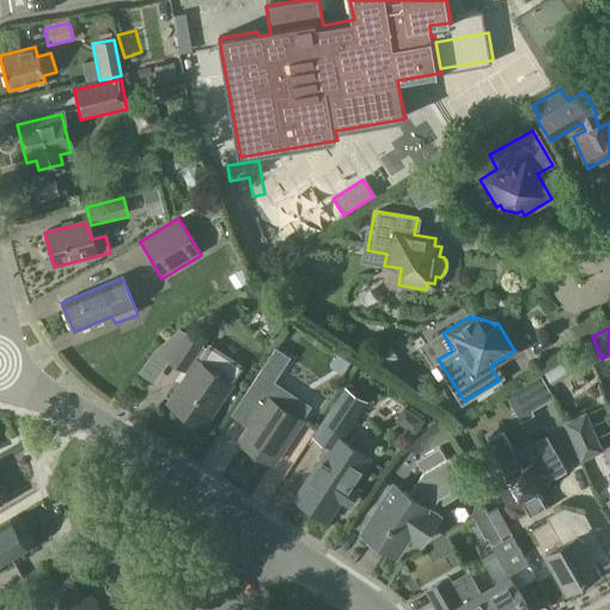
[(184,333),(165,361),(187,376),(166,404),(201,427),(230,385),(241,368),(207,346),(196,363),(195,363),(196,361),(194,359),(202,345),(184,333)]
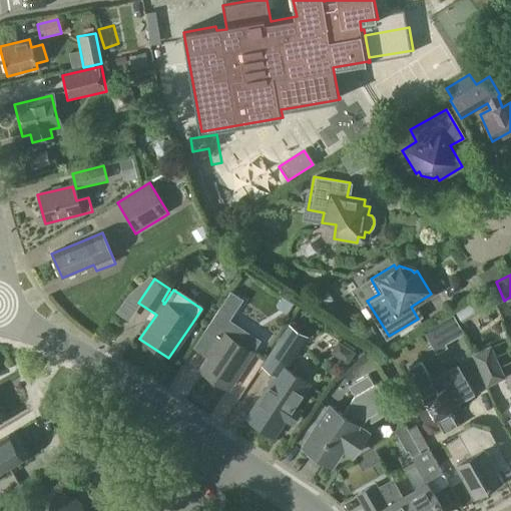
[(205,358),(196,372),(227,392),(253,354),(251,353),(221,332),(228,322),(241,301),(229,293),(203,332),(216,342),(205,358)]
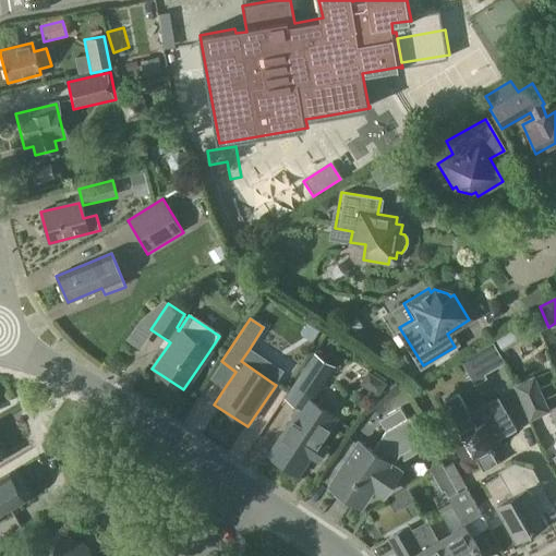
[(523,318),(515,324),(523,337),(532,330),(523,318)]
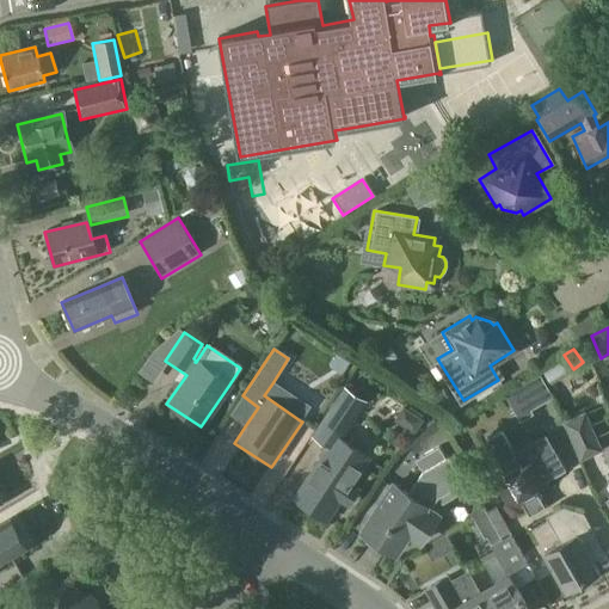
[(327,368),(340,376),(349,363),(336,355),(327,368)]
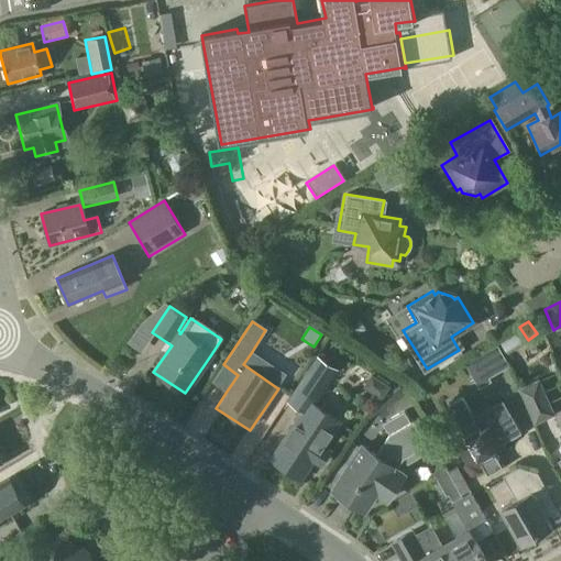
[(506,353),(514,349),(506,336),(498,341),(506,353)]
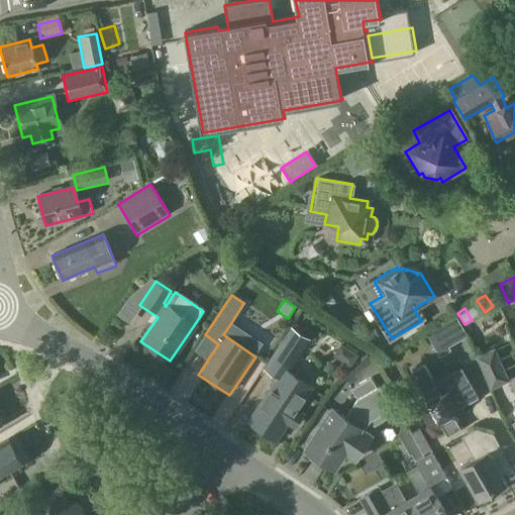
[(455,315),(425,333),(440,358),(451,352),(448,347),(468,336),(455,315)]
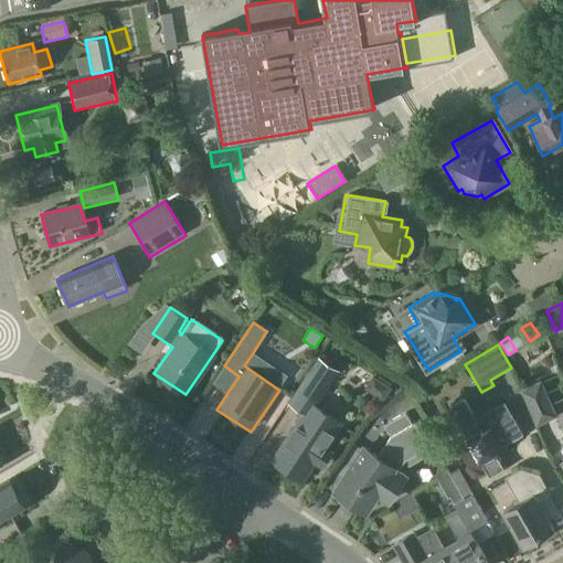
[(303,414),(272,461),(300,480),(312,461),(320,467),(330,453),(322,447),(338,424),(310,405),(322,388),(326,391),(338,373),(317,359),(287,404),(303,414)]
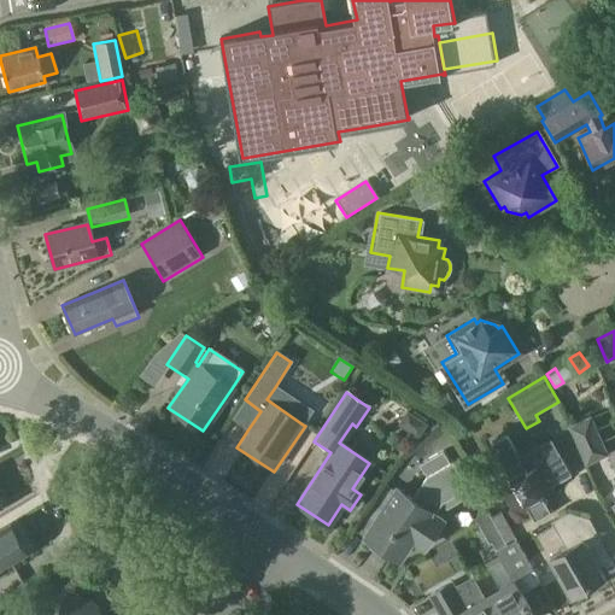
[(587,420),(568,428),(585,466),(605,456),(587,420)]
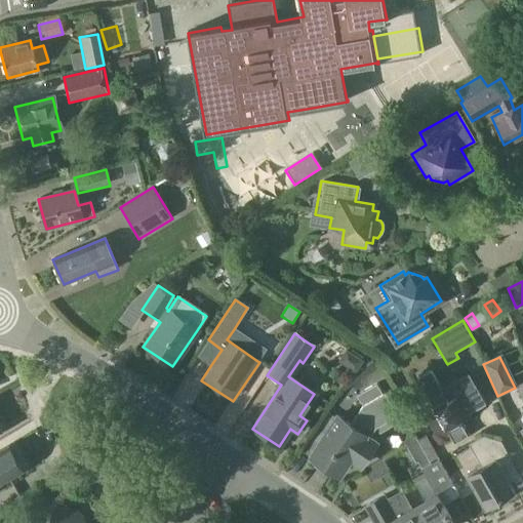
[(446,403),(430,372),(416,379),(433,409),(424,415),(434,433),(443,428),(447,434),(452,444),(466,437),(457,420),(484,405),(474,387),(446,403)]
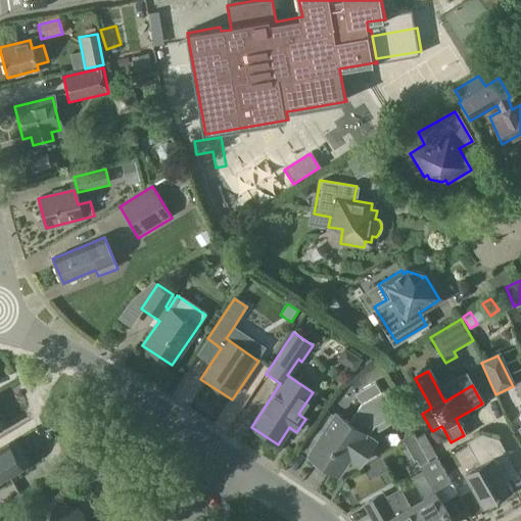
[(334,415),(309,456),(315,460),(313,464),(328,474),(331,470),(337,474),(347,459),(358,466),(374,440),(367,436),(373,427),(376,433),(396,421),(392,415),(395,414),(381,390),(378,392),(373,382),(352,394),(360,406),(347,424),(334,415)]
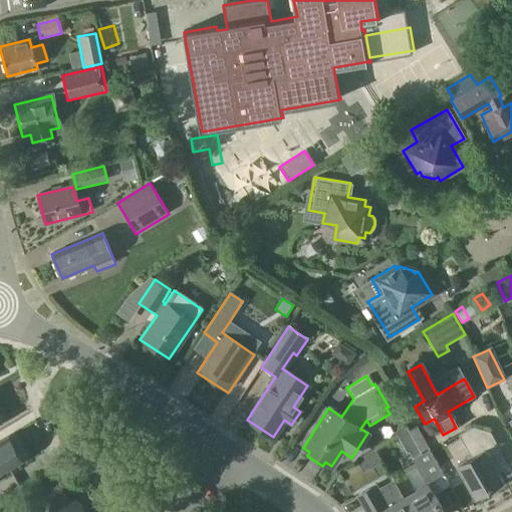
[(397,437),(407,431),(402,421),(398,424),(395,433),(397,437)]
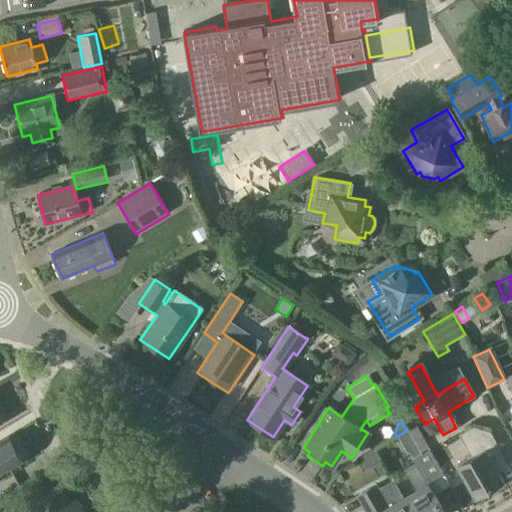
[(420,455),(428,451),(415,427),(407,431),(420,455)]
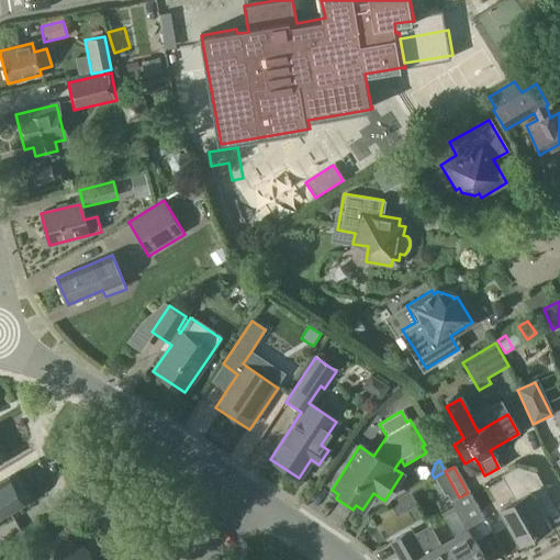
[(500,477),(513,501),(499,510),(518,544),(525,539),(527,542),(544,534),(541,530),(548,526),(533,500),(545,492),(535,472),(515,467),(500,477)]
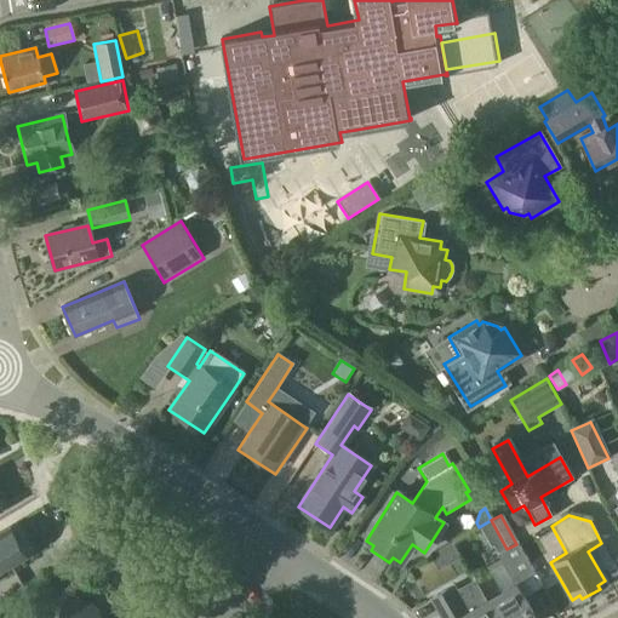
[(501,594),(486,602),(495,617),(532,617),(515,585),(533,576),(516,544),(507,549),(491,520),(479,527),(490,548),(492,547),(497,554),(496,555),(501,562),(487,571),(501,594)]
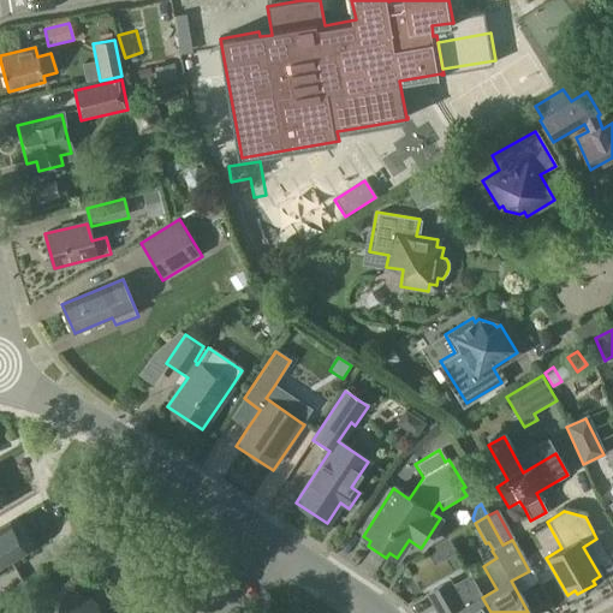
[(0,566),(24,552),(9,524),(0,529),(0,566)]
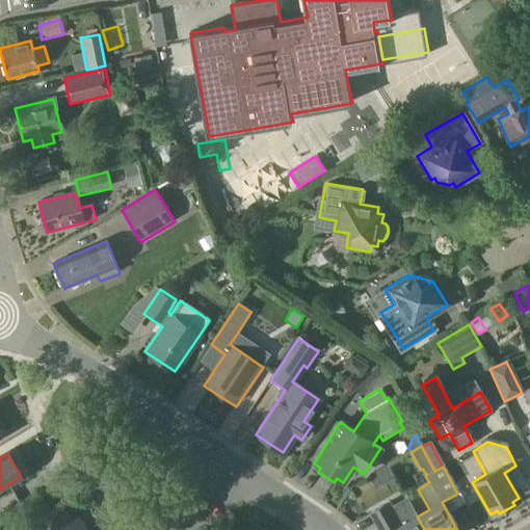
[(351,488),(361,506),(388,493),(378,474),(351,488)]
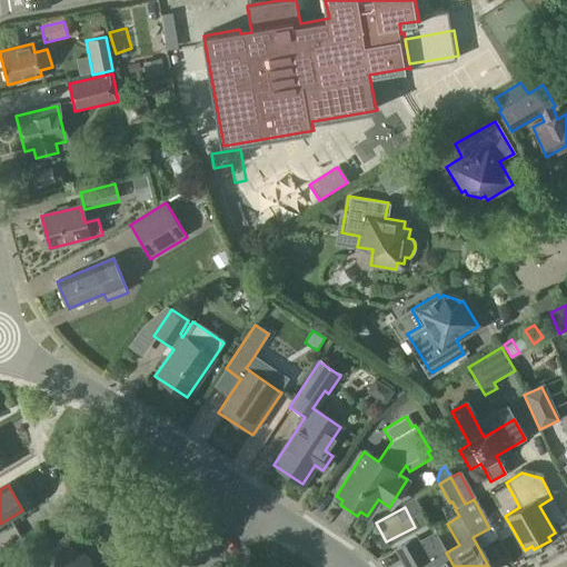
[(454,566),(446,553),(434,531),(417,541),(415,538),(395,549),(405,566),(454,566)]
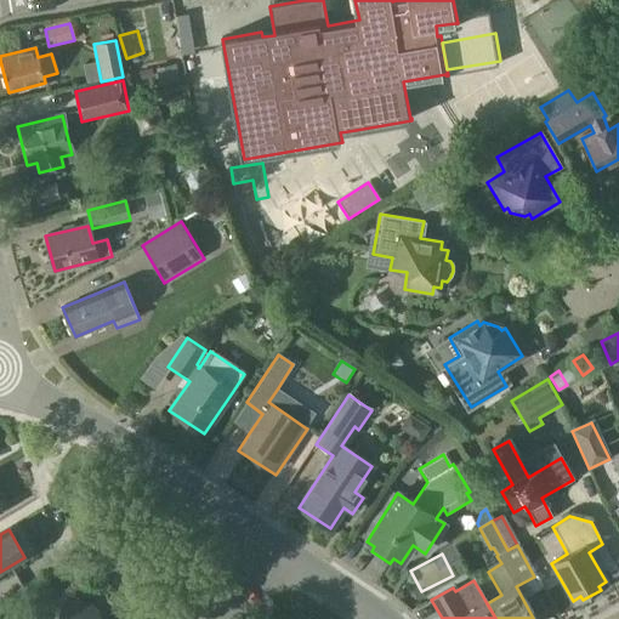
[(97,618),(73,598),(56,618),(97,618)]
